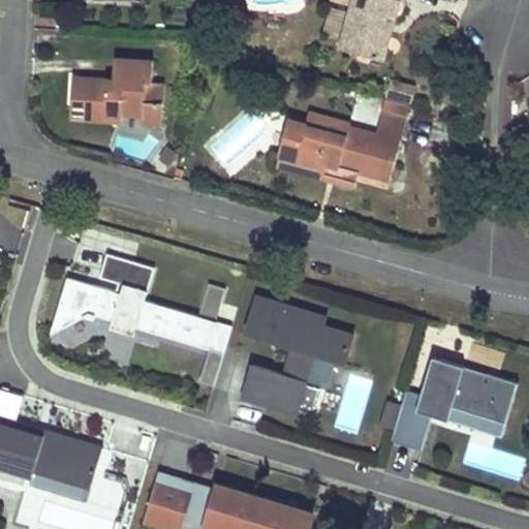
[(385,59),(401,0),(406,1),(406,0),(337,0),(353,4),(342,47),(385,59)]
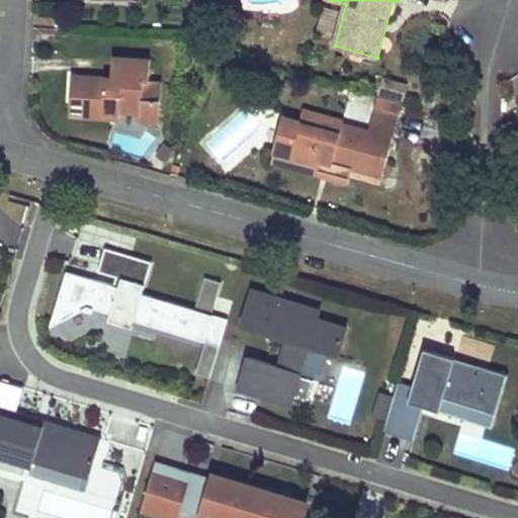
[(112,78),(72,76),(71,99),(87,99),(86,116),(103,117),(119,118),(119,112),(139,113),(139,120),(158,121),(160,100),(141,99),(142,80),(150,81),(151,59),(113,56),(112,78)]
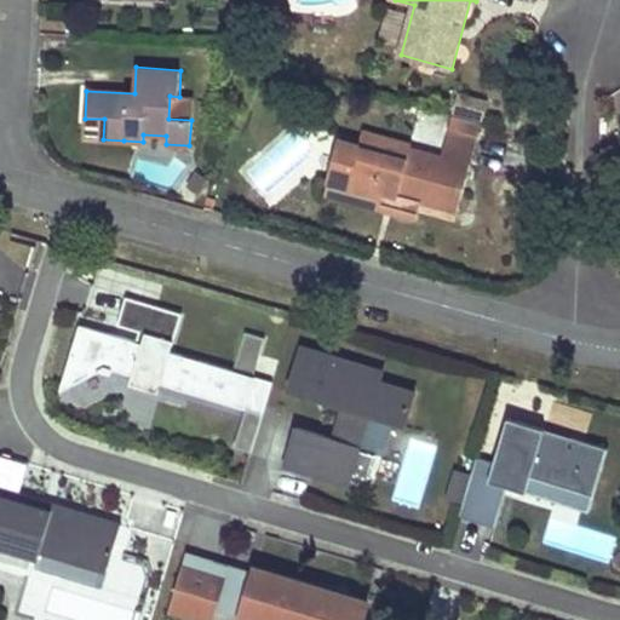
[(484,124),(454,115),(452,127),(482,136),(484,124)]
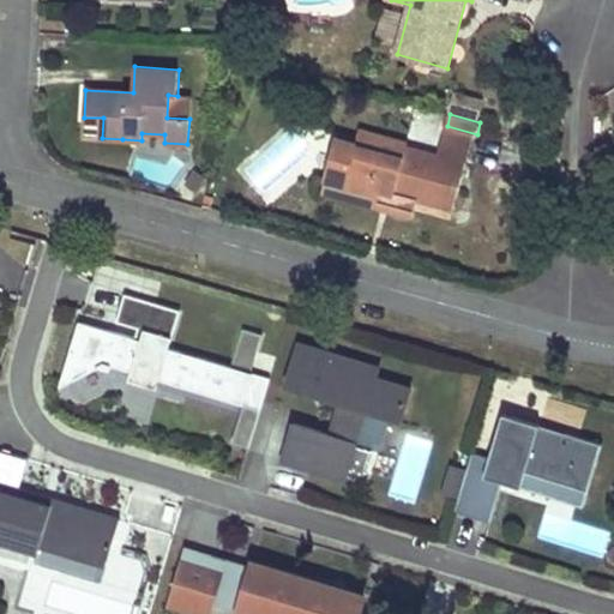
[(103,118),(84,118),(83,137),(102,138),(103,118)]
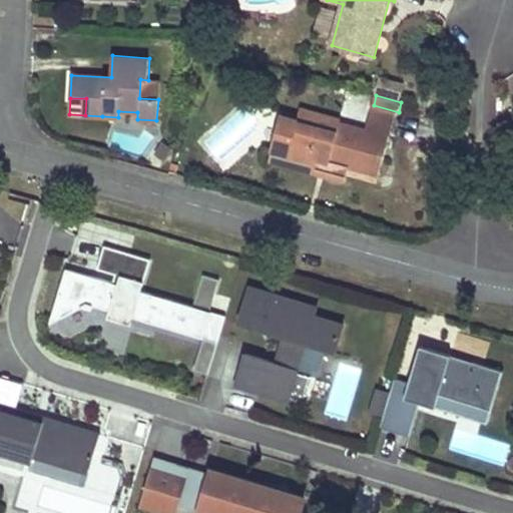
[(399,112),(374,105),(367,130),(392,137),(399,112)]
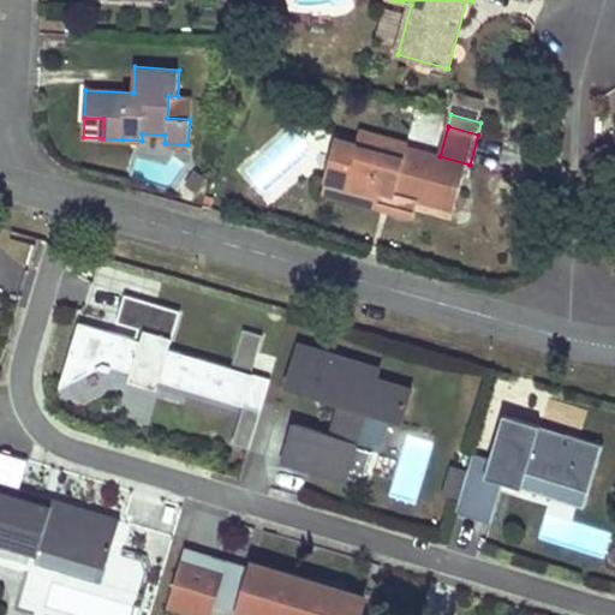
[(404,159),(356,145),(344,190),(381,201),(384,190),(418,199),(457,210),(470,165),(440,156),(407,147),(404,159)]
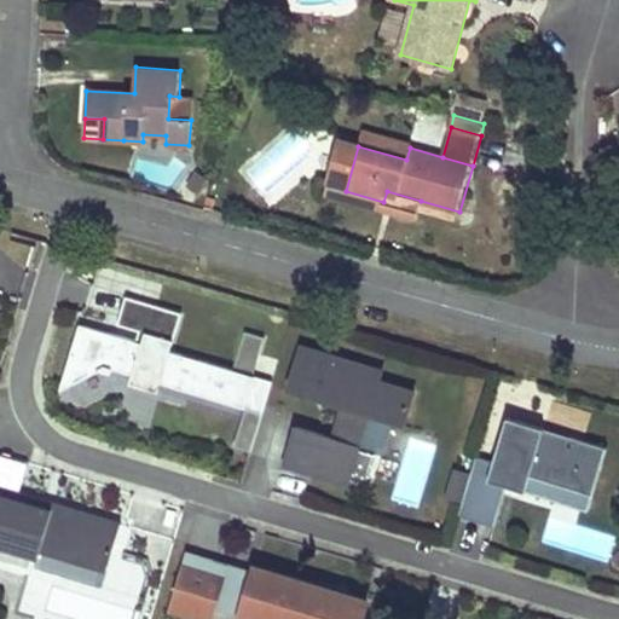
[(163,383),(246,408),(254,376),(171,351),(181,312),(126,296),(117,324),(146,333),(144,343),(80,324),(67,370),(73,382),(98,369),(110,372),(113,368),(133,374),(131,382),(158,391),(161,382),(163,383)]
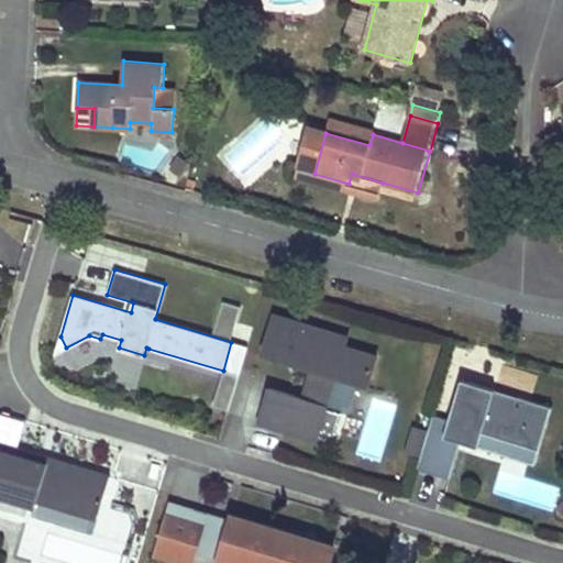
[(131,312),(133,302),(128,301),(124,310),(131,312)]
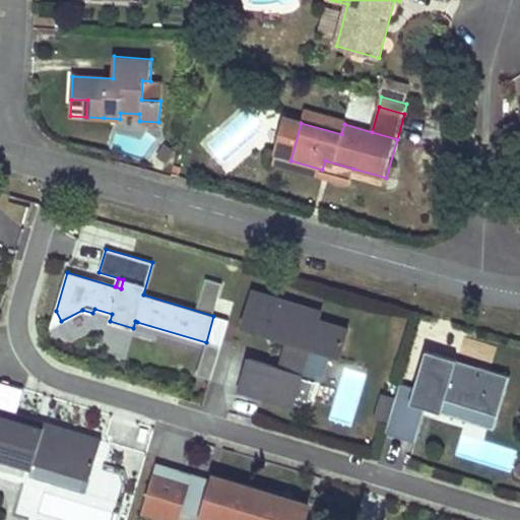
[(196,309),(214,313),(221,282),(202,278),(196,309)]
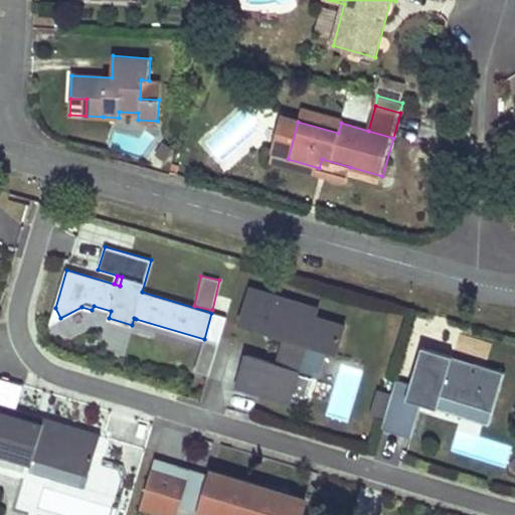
[(315,316),(318,308),(250,287),(239,323),(285,337),(278,364),(246,355),(236,386),(290,402),(293,391),(307,395),(313,376),(298,372),(307,343),(336,352),(344,324),(315,316)]
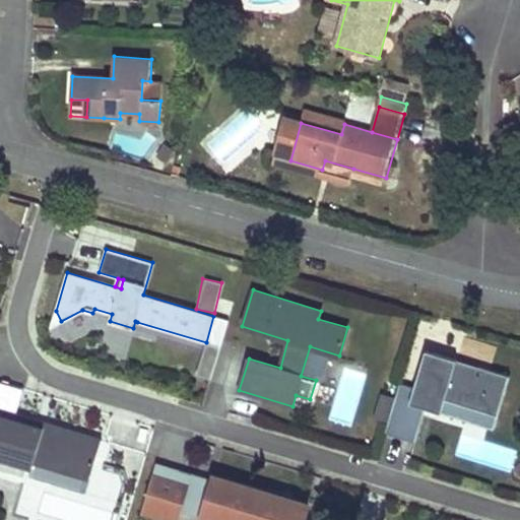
[(61,321),(56,311),(50,327),(61,321)]
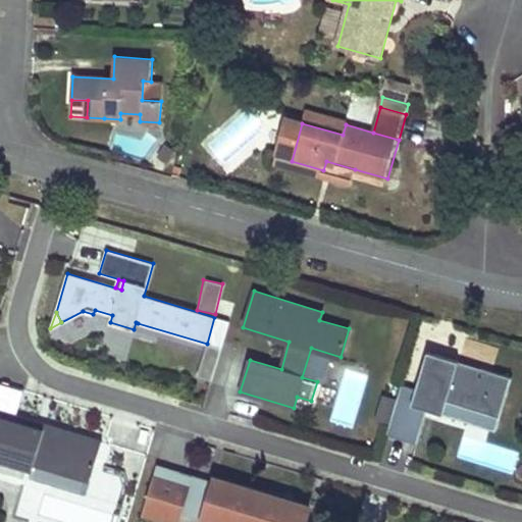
[(229,321),(214,317),(207,344),(221,348),(229,321)]
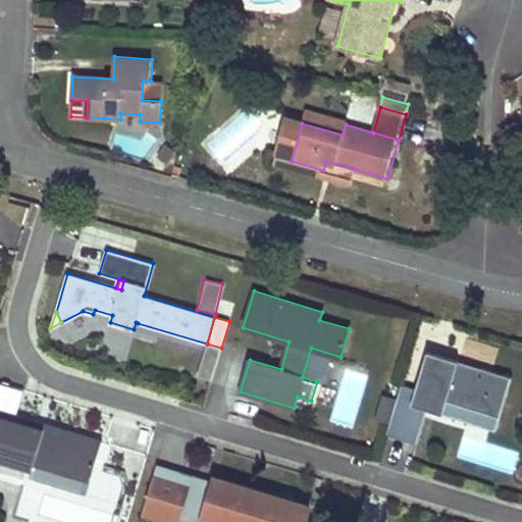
[(502,413),(514,372),(429,348),(418,385),(403,381),(399,396),(392,420),(387,431),(419,440),(429,405),(445,410),(448,398),(502,413)]
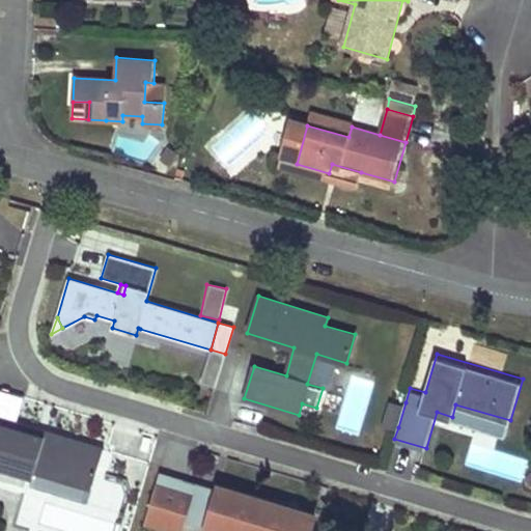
[(398,427),(406,402),(390,398),(383,422),(398,427)]
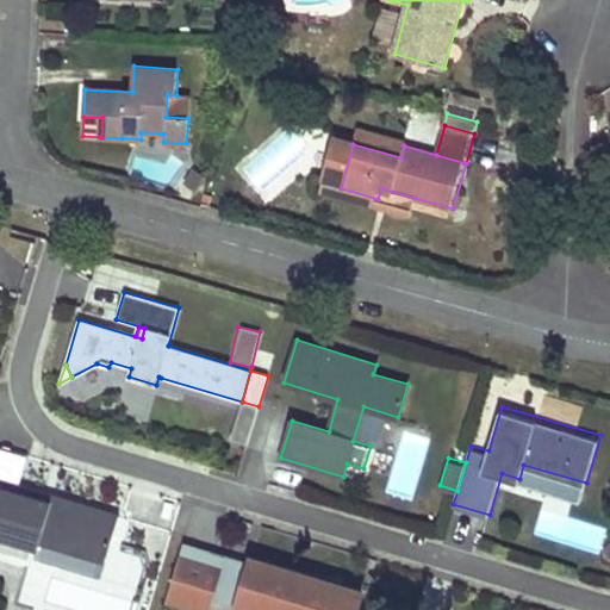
[(99,578),(118,515),(51,495),(49,502),(0,486),(0,484),(1,480),(0,479),(0,537),(37,549),(33,559),(99,578)]
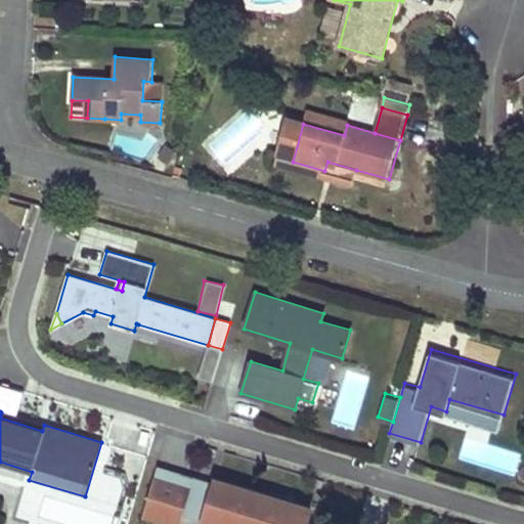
[(44,425),(1,412),(0,416),(0,418),(42,431),(44,425)]
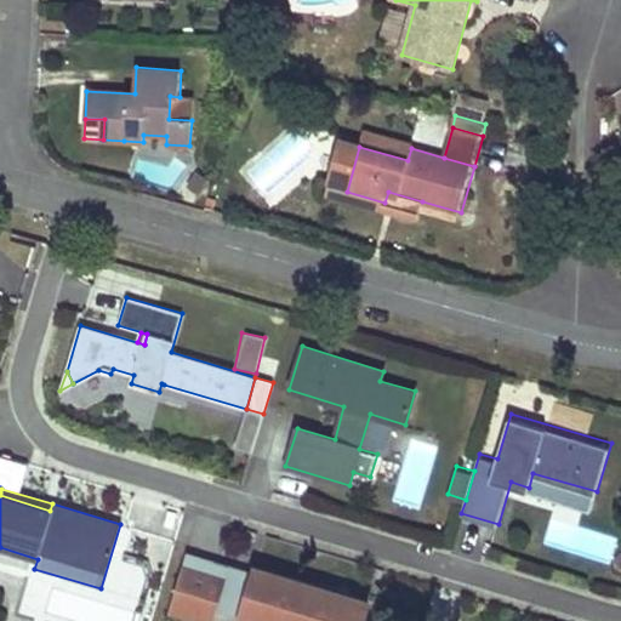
[(224,568),(186,556),(183,565),(222,577),(224,568)]
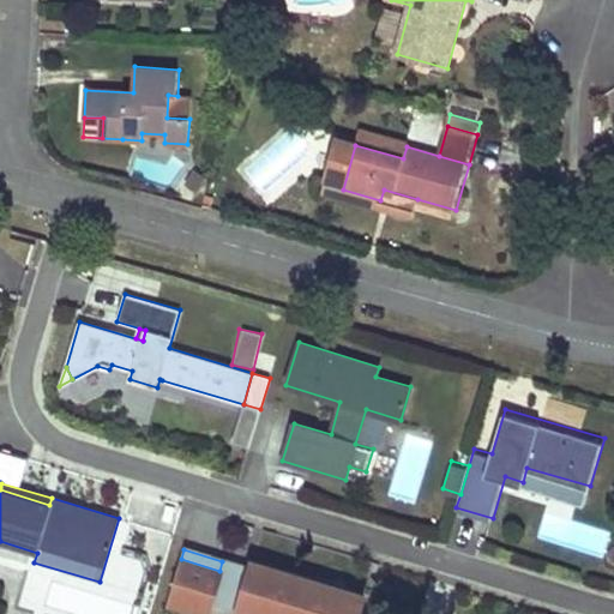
[(319,595),(321,584),(254,564),(252,570),(250,579),(236,576),(239,566),(222,561),(220,571),(181,559),(168,602),(208,613),(212,600),(216,585),(245,595),(241,608),(260,613),(357,613),(363,596),(336,589),(332,599),(319,595)]
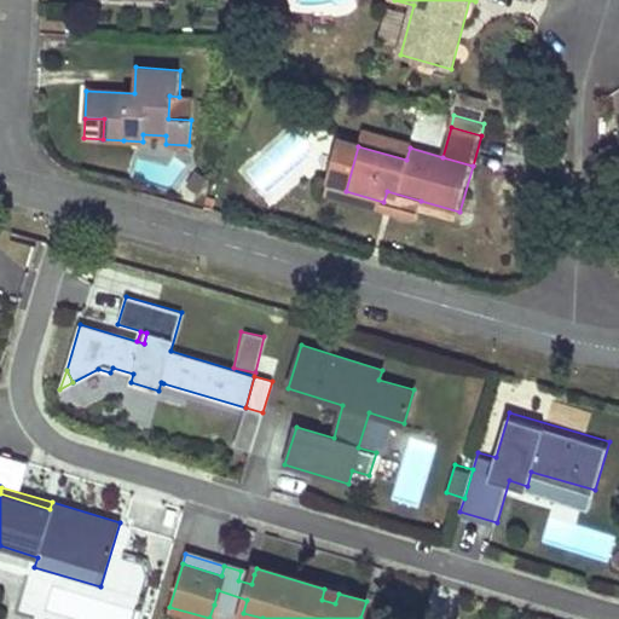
[(252,584),(254,574),(241,571),(238,580),(252,584)]
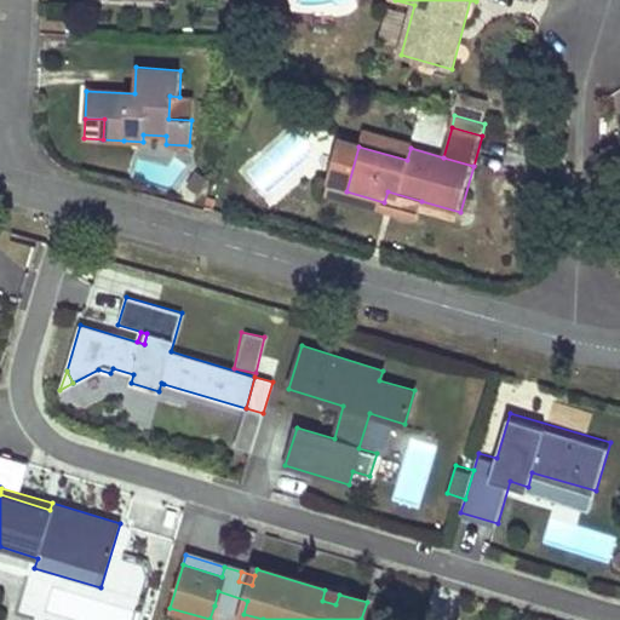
[(336,604),(339,595),(325,590),(322,601),(336,604)]
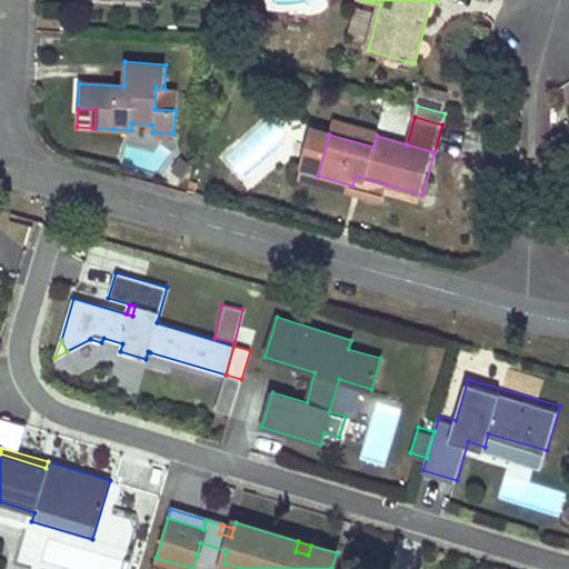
[(223,563),(227,551),(200,542),(197,556),(223,563)]
